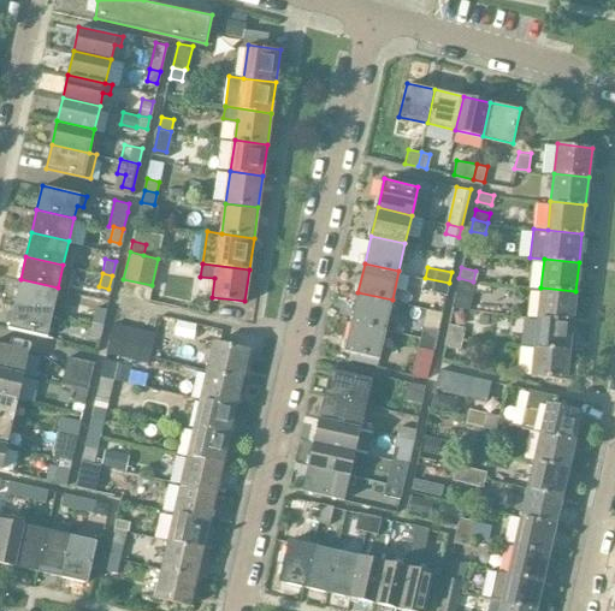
[(447,294),(449,283),(425,278),(423,288),(447,294)]
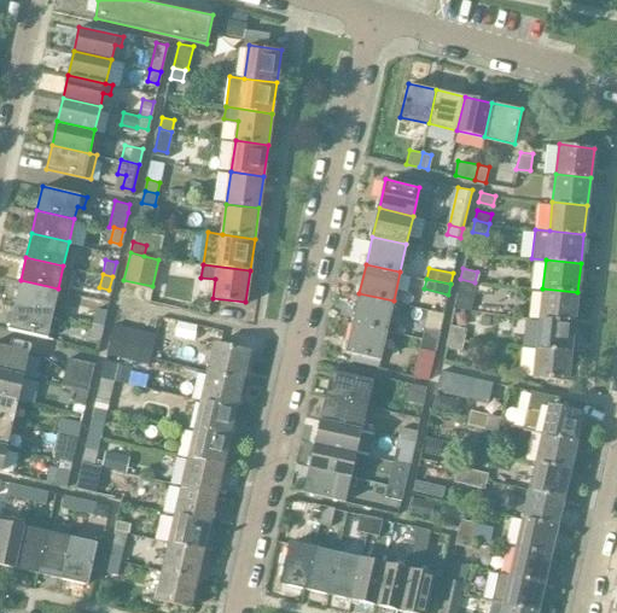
[(469,308),(475,282),(460,279),(454,305),(469,308)]
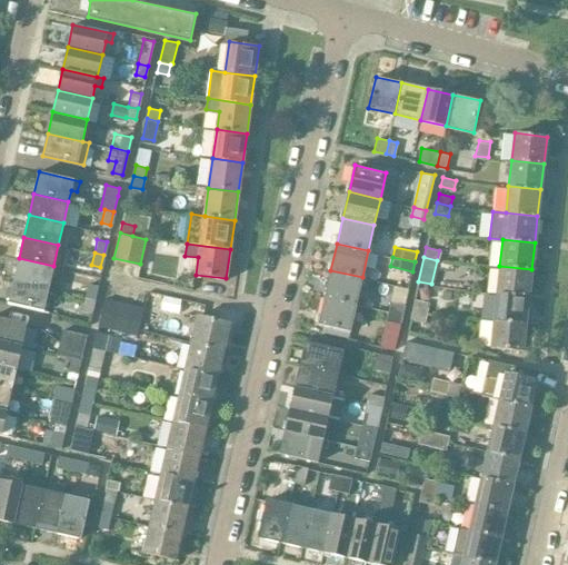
[(48,288),(53,266),(19,258),(13,279),(48,288)]
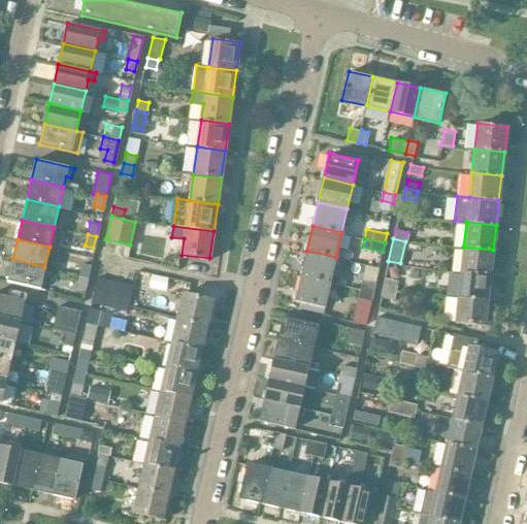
[(490,274),(493,250),(463,247),(461,270),(490,274)]
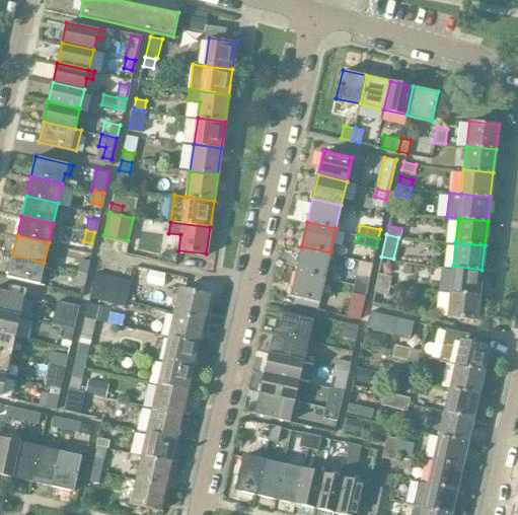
[(324,276),(330,252),(301,246),(296,270),(324,276)]
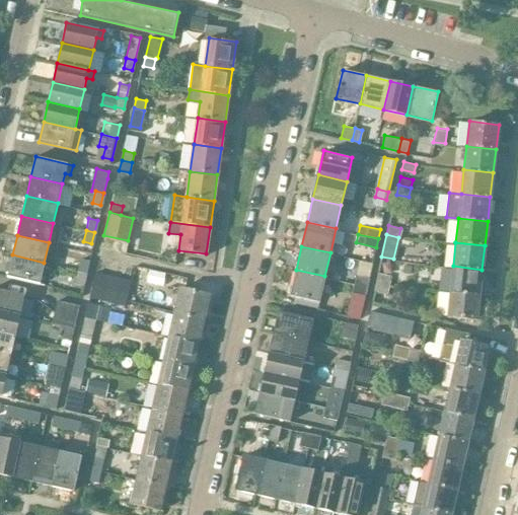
[(39,283),(44,263),(12,254),(8,276),(39,283)]
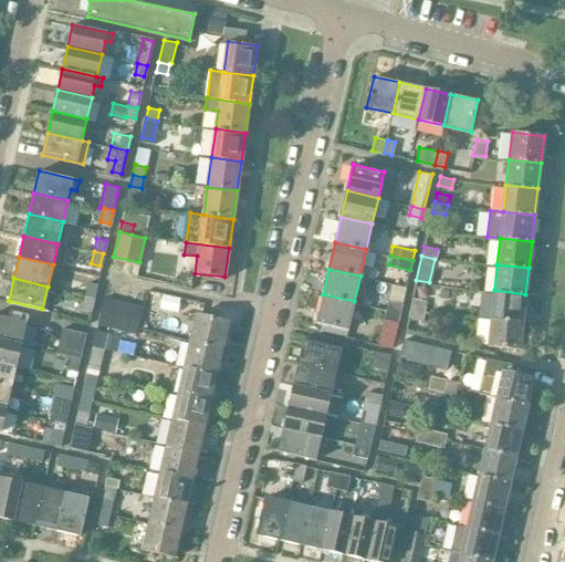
[(93,297),(96,283),(86,281),(83,294),(93,297)]
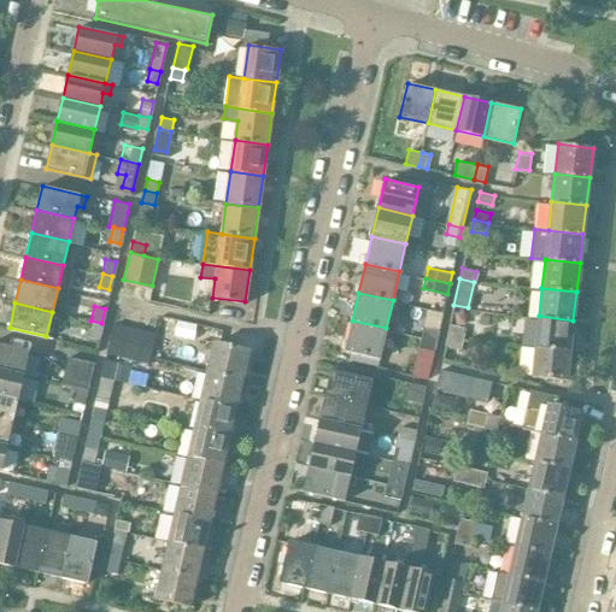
[(570,349),(573,321),(539,316),(535,345),(570,349)]
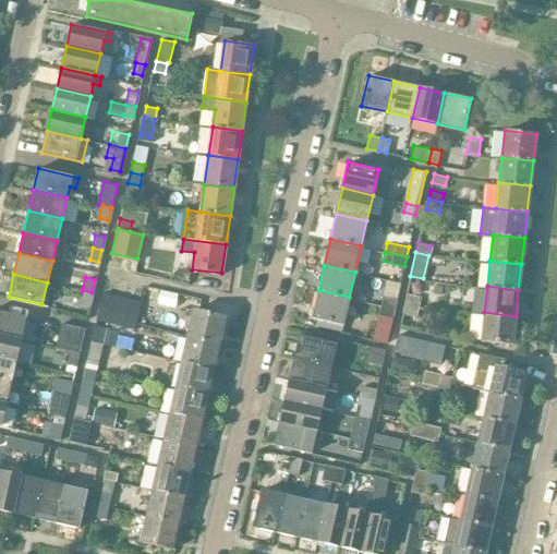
[(384,296),(382,304),(395,308),(397,299),(399,289),(386,287),(384,296)]
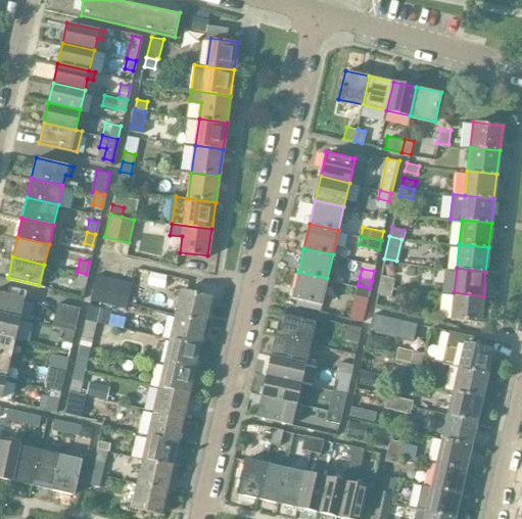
[(83,286),(86,274),(77,272),(75,284),(83,286)]
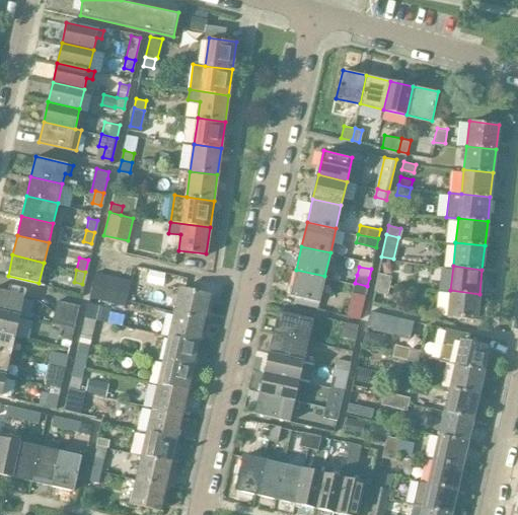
[(319,300),(324,276),(296,270),(290,294),(319,300)]
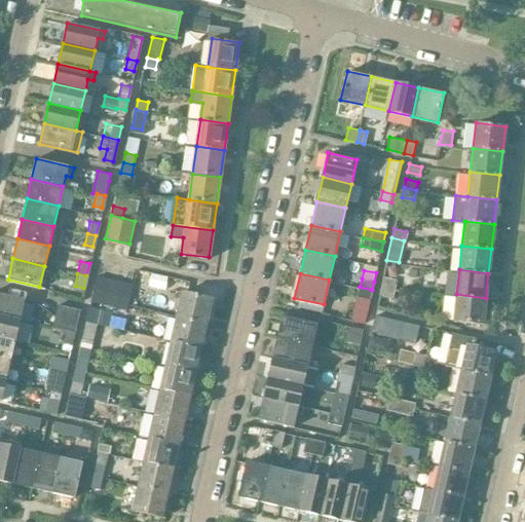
[(127,308),(133,283),(96,274),(90,300),(127,308)]
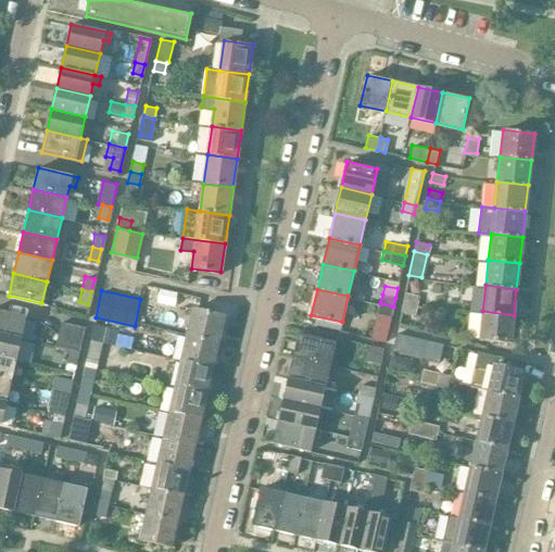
[(417,304),(419,295),(406,291),(404,301),(417,304)]
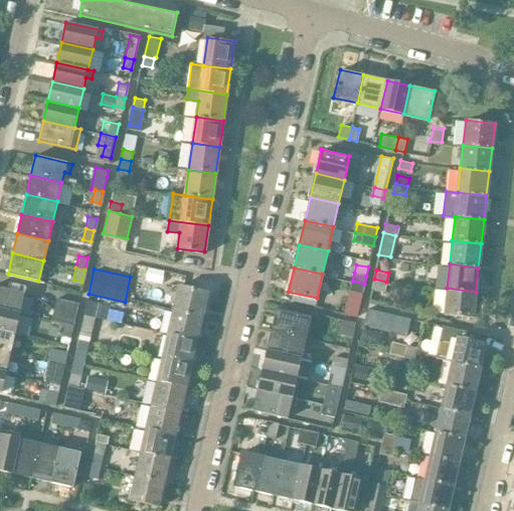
[(384,290),(386,282),(374,279),(372,288),(384,290)]
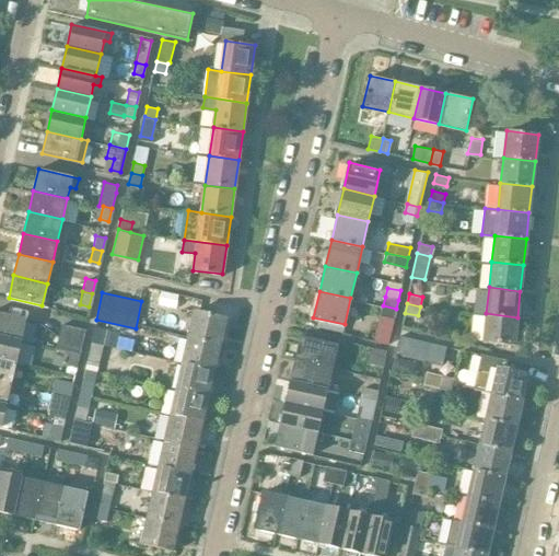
[(394,319),(396,309),(383,305),(381,315),(394,319)]
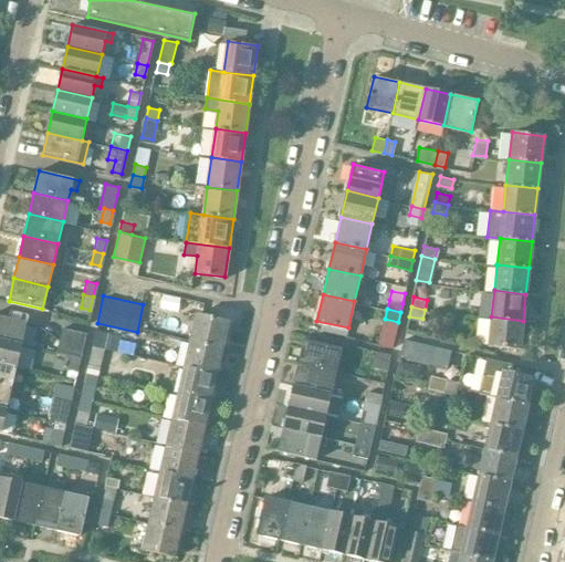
[(223,345),(229,321),(197,313),(190,339),(223,345)]
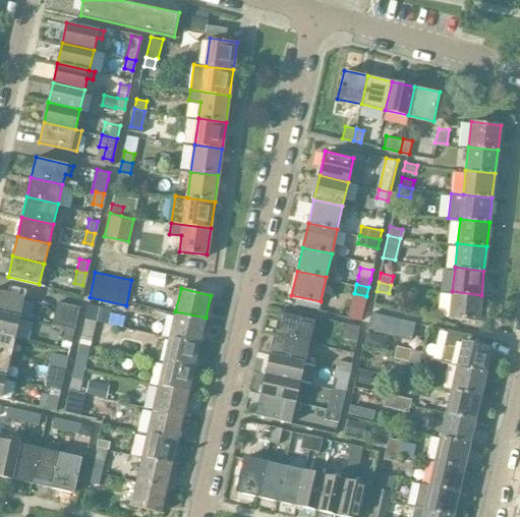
[(0,310),(19,316),(24,295),(0,289),(0,310)]
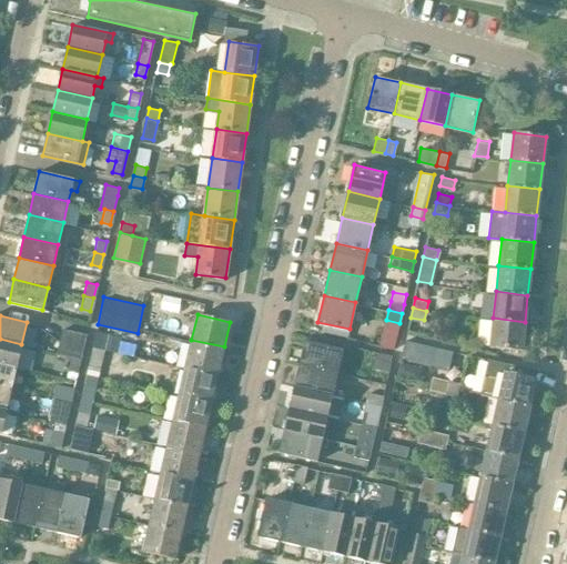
[(522,349),(525,322),(493,318),(489,345),(522,349)]
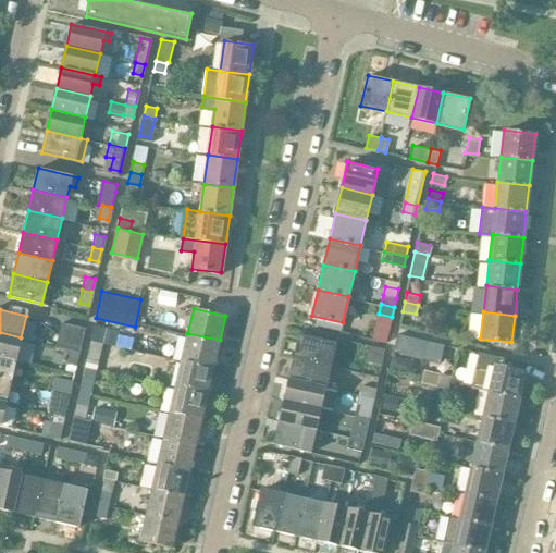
[(79,351),(84,326),(59,320),(53,345),(79,351)]
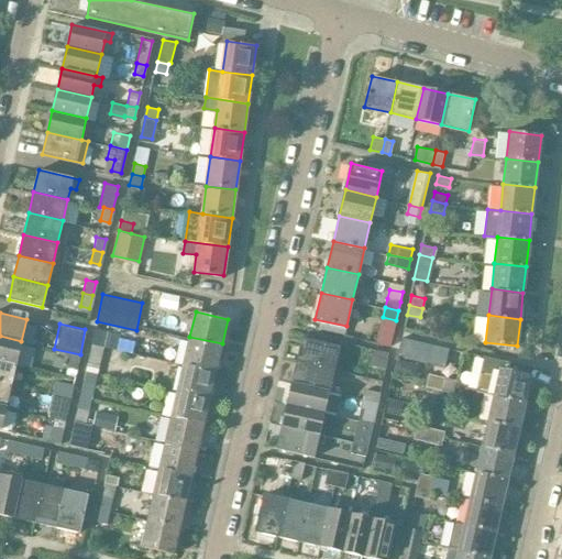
[(102,346),(106,330),(95,327),(91,343),(102,346)]
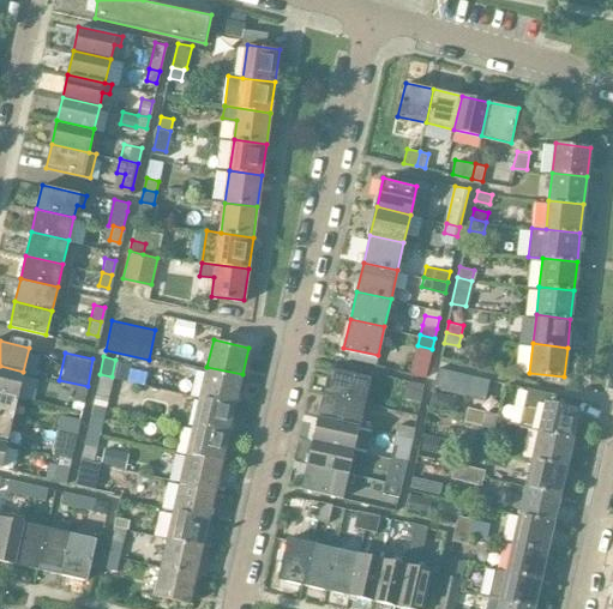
[(0,391),(18,396),(23,372),(0,366),(0,391)]
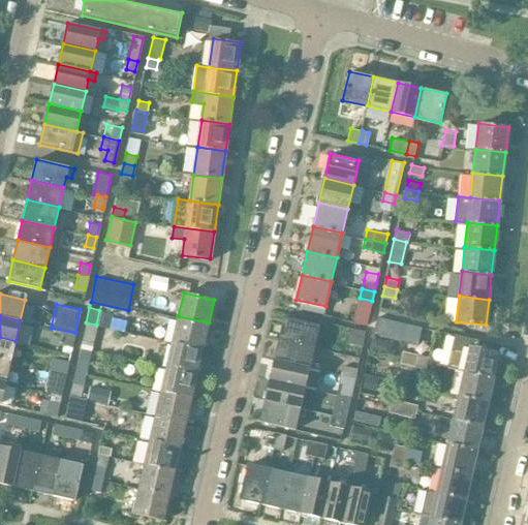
[(203,347),(209,322),(178,316),(173,341),(203,347)]
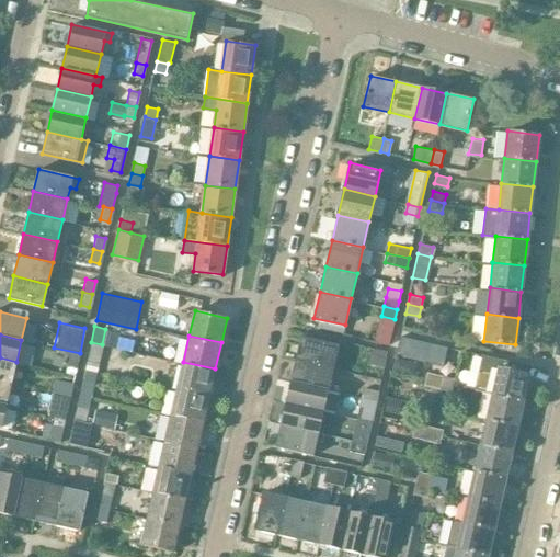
[(333,367),(338,345),(301,337),(296,360),(333,367)]
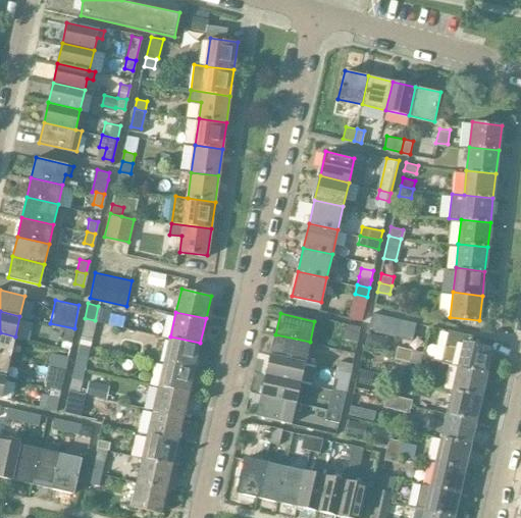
[(87,356),(95,320),(85,318),(76,354),(87,356)]
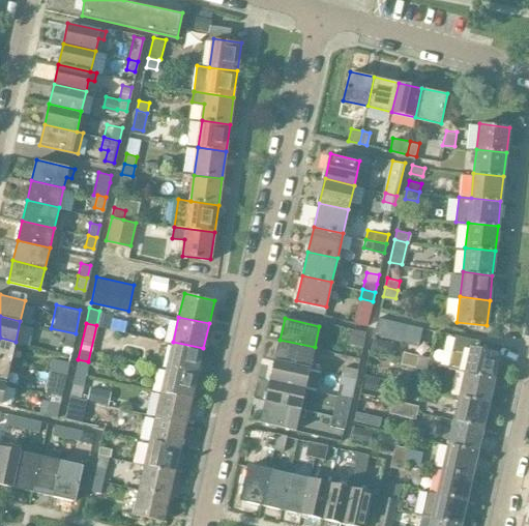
[(71,347),(75,334),(64,332),(61,345),(64,345),(71,347)]
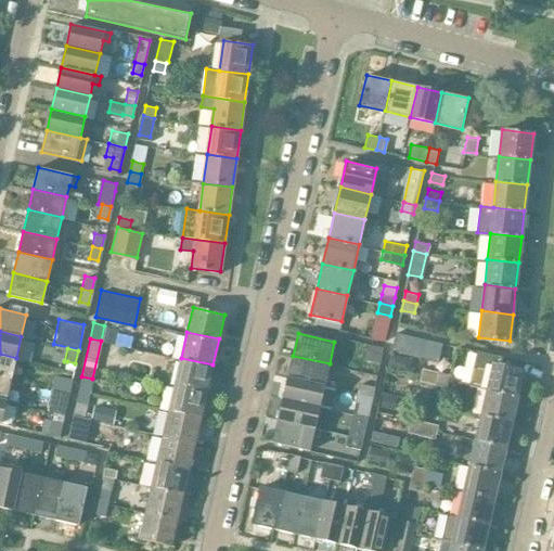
[(378,362),(381,351),(369,349),(366,359),(378,362)]
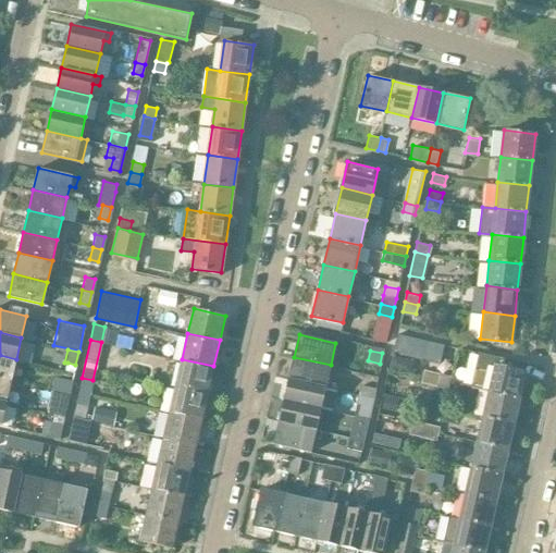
[(479,352),(471,385),(489,390),(519,396),(524,370),(516,368),(517,360),(479,352)]
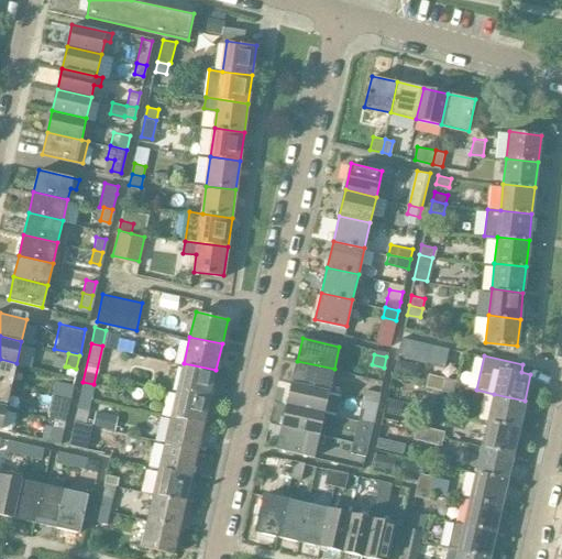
[(0,381),(11,384),(17,363),(0,359),(0,381)]
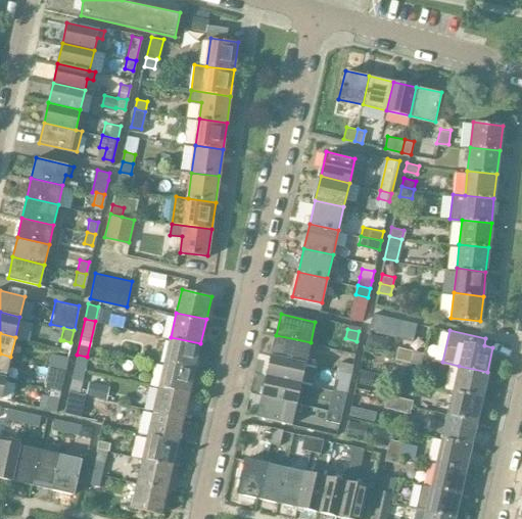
[(305,363),(311,342),(276,335),(272,355),(305,363)]
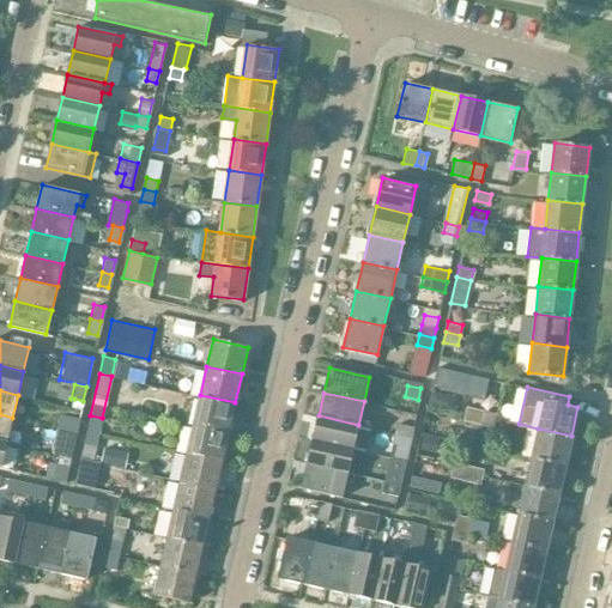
[(229,430),(235,402),(200,395),(194,423),(229,430)]
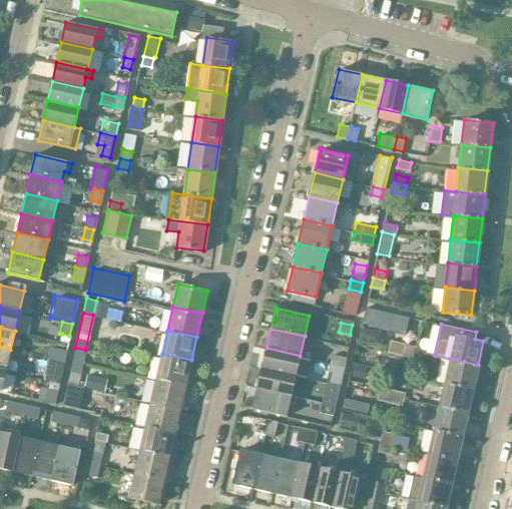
[(402,354),(405,343),(392,340),(389,351),(402,354)]
